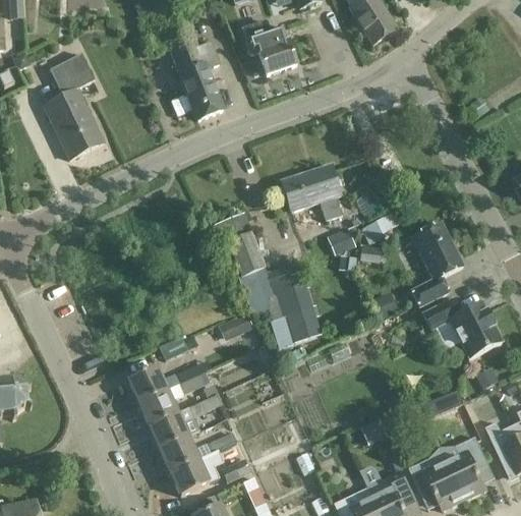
[(8,0),(10,17),(24,16),(22,0),(8,0)]
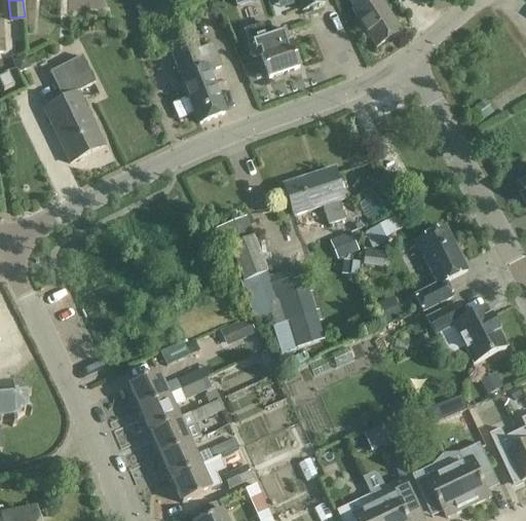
[(181,73),(199,120),(225,110),(208,68),(221,64),(213,40),(199,45),(182,0),(134,0),(154,51),(168,44),(181,73)]
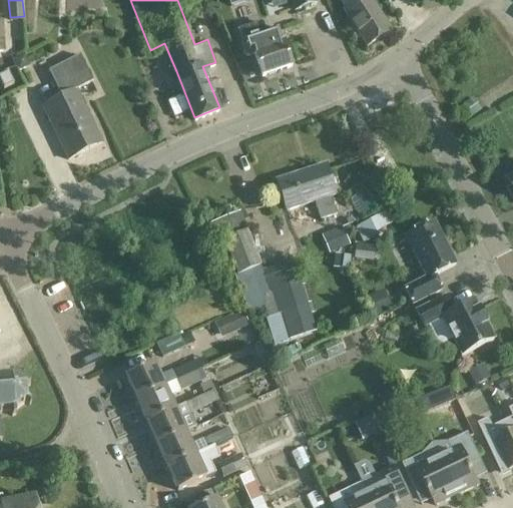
[(316,0),(292,0),(295,8),(316,0)]
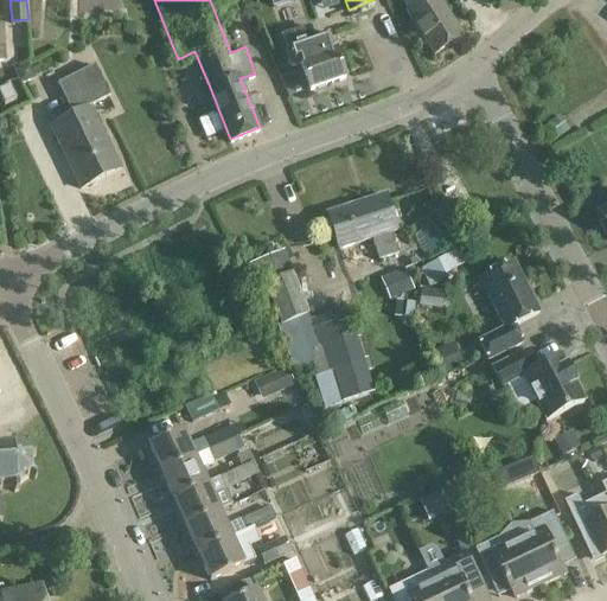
[(406,8),(433,50),(462,32),(441,0),(403,0),(408,7),(406,8)]
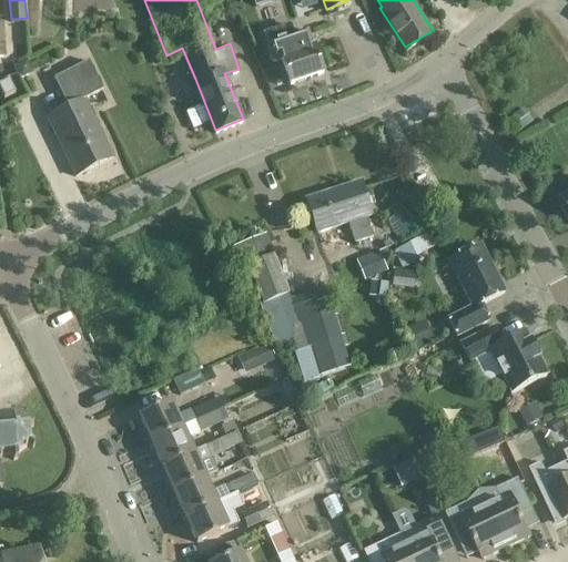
[(282,58),(290,80),(323,69),(314,43),(312,43),(306,27),(295,31),(291,19),(262,29),(266,39),(265,40),(272,61),(282,58)]
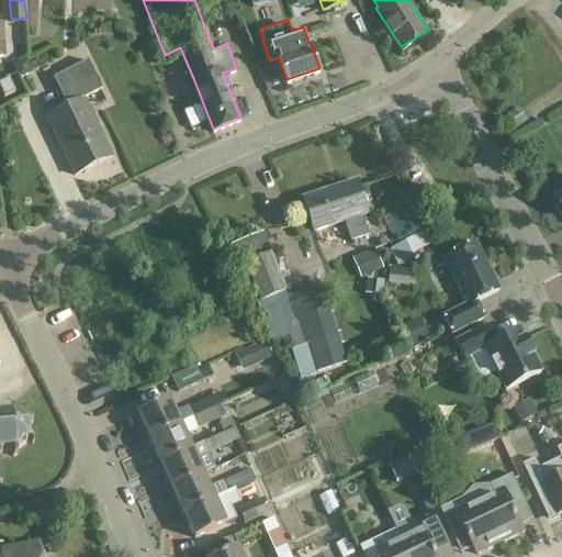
[(46,112),(75,170),(112,152),(83,95),(101,86),(87,57),(53,74),(66,102),(46,112)]
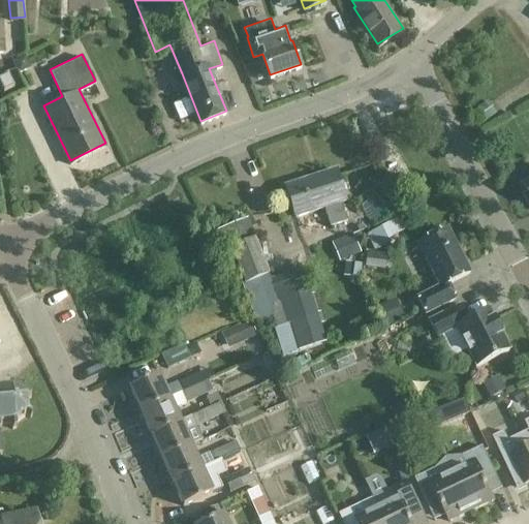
[(0,80),(4,88),(14,83),(8,71),(0,74),(0,80)]
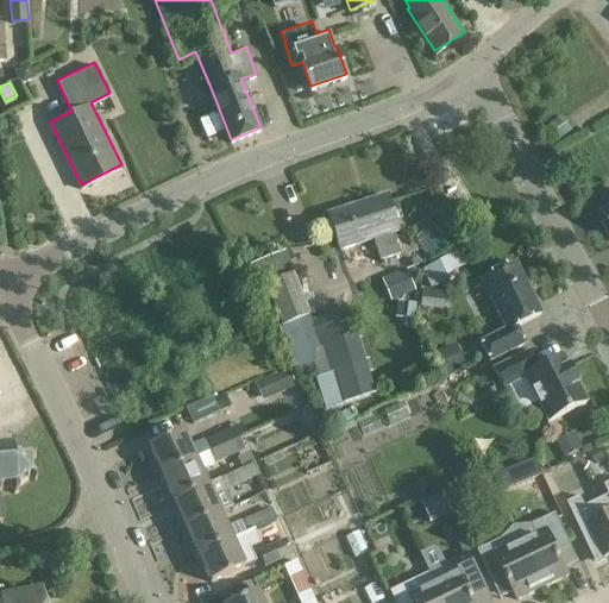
[(374,234),(380,257),(400,251),(393,228),(397,226),(387,192),(346,203),(347,208),(330,214),(339,245),(374,234)]
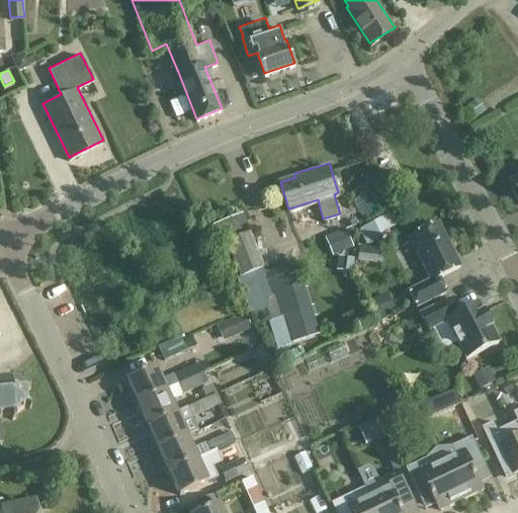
[(362,224),(371,240),(383,234),(380,230),(398,221),(392,207),(362,224)]
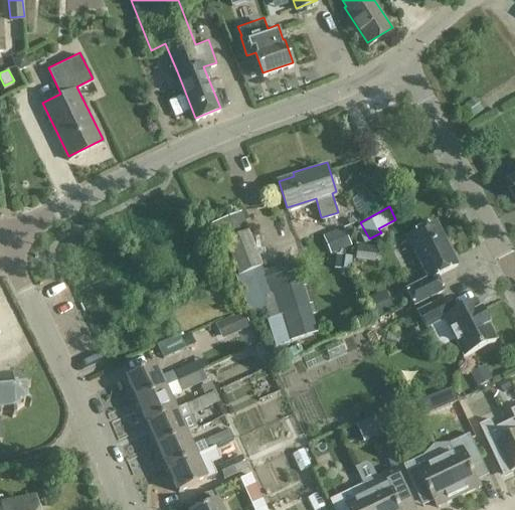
[(269,303),(265,293),(274,290),(263,264),(248,229),(249,228),(240,207),(206,222),(214,241),(223,237),(237,272),(234,273),(249,311),(269,303)]
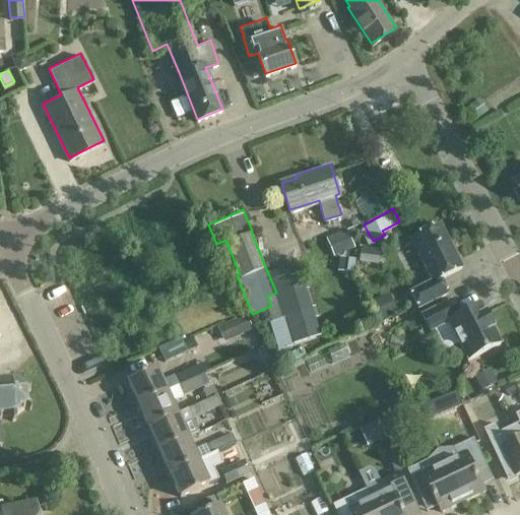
[(409,288),(417,305),(447,290),(439,275),(461,264),(439,220),(410,236),(432,277),(409,288)]
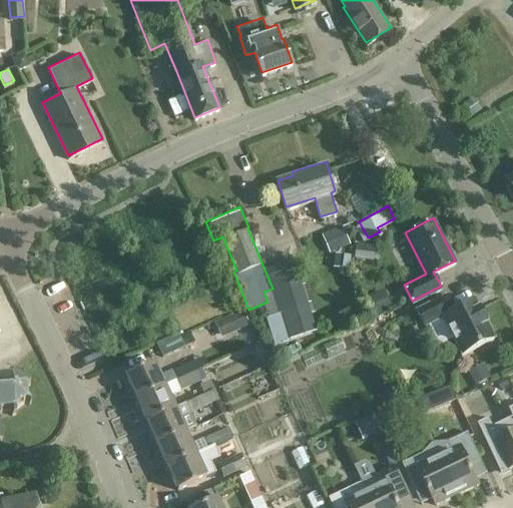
[(344,220),(324,230),(333,247),(352,238),(344,220)]
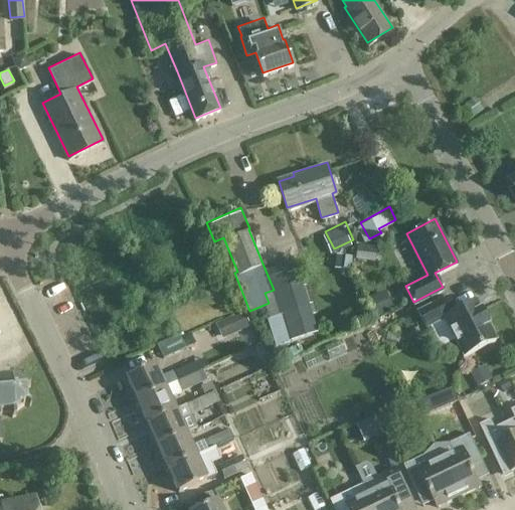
[(341,265),(349,266),(351,252),(343,251),(341,265)]
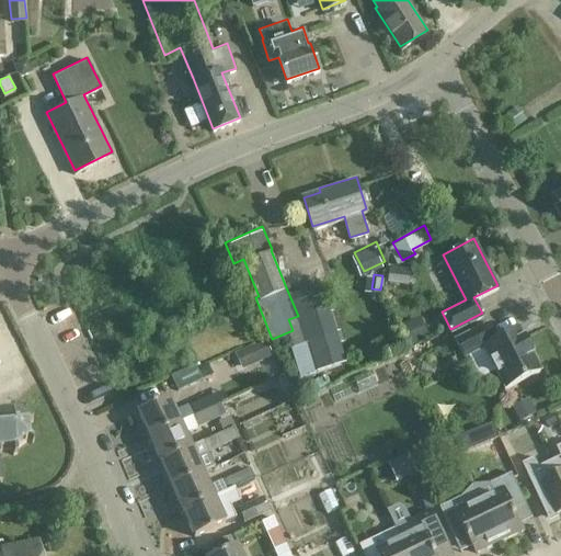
[(323,287),(309,292),(315,311),(297,317),(304,338),(307,337),(317,369),(345,360),(323,287)]
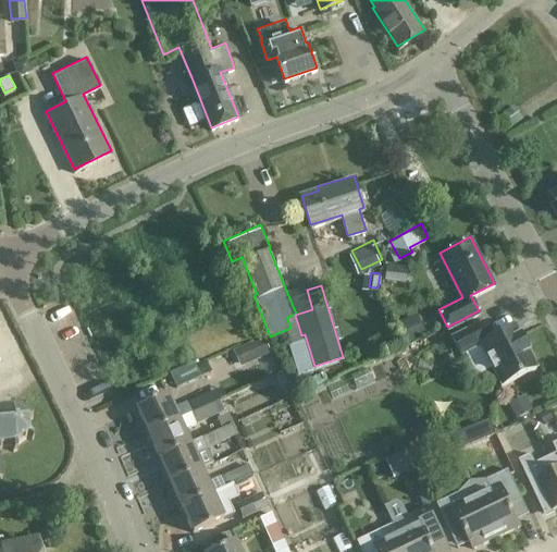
[(479,341),(500,382),(535,365),(514,322),(491,334),(482,318),(452,334),(460,351),(479,341)]
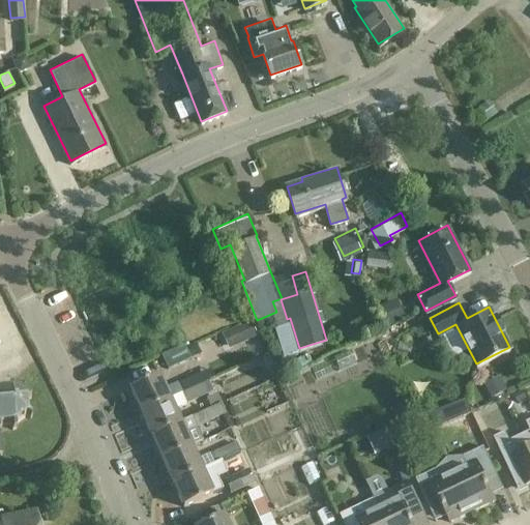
[(246,315),(223,326),(231,344),(255,332),(246,315)]
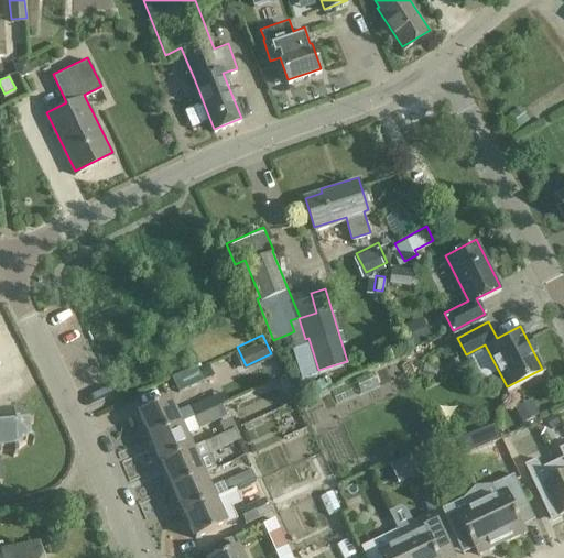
[(193,414),(221,401),(217,391),(190,403),(193,414)]
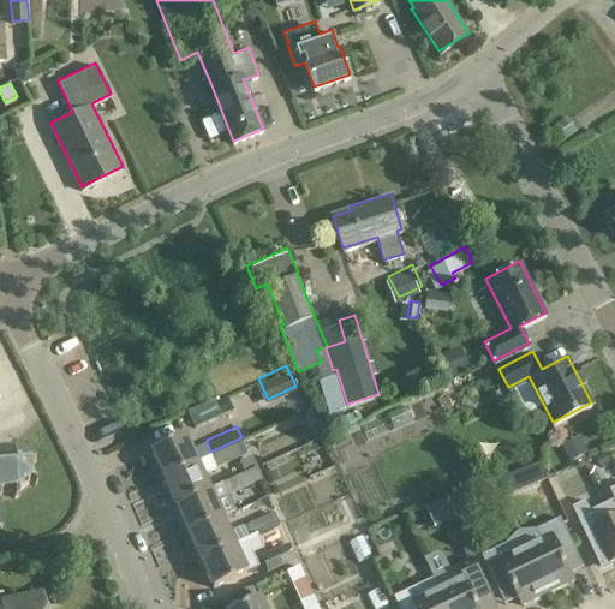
[(191,448),(184,430),(150,446),(162,473),(210,452),(207,440),(191,448)]
